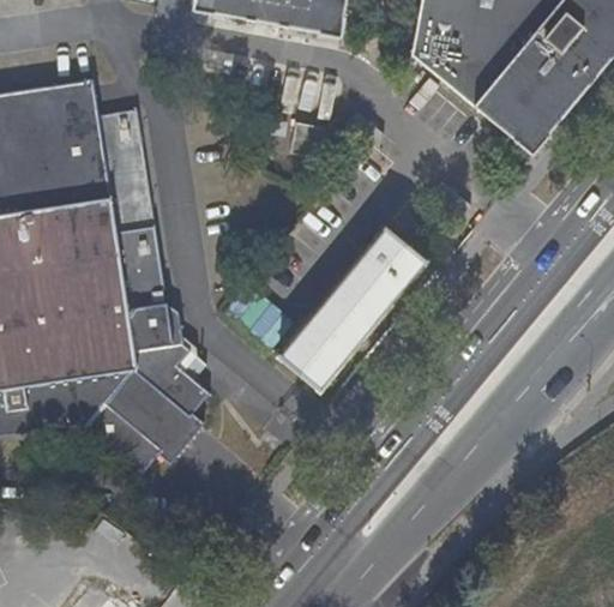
[(197,0),(196,8),(342,36),(349,0),(197,0)]
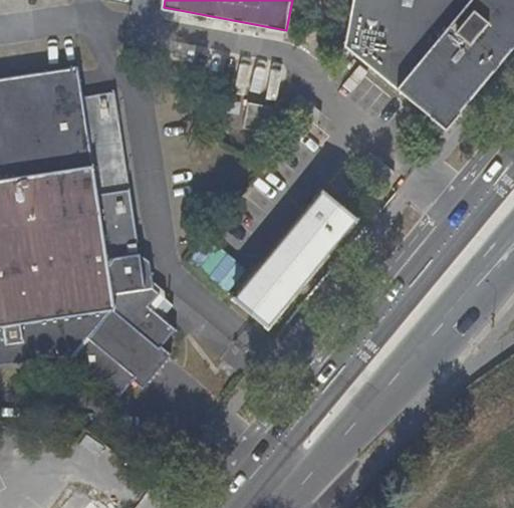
[(353,0),(345,44),(448,130),(513,47),(513,0),(353,0)]
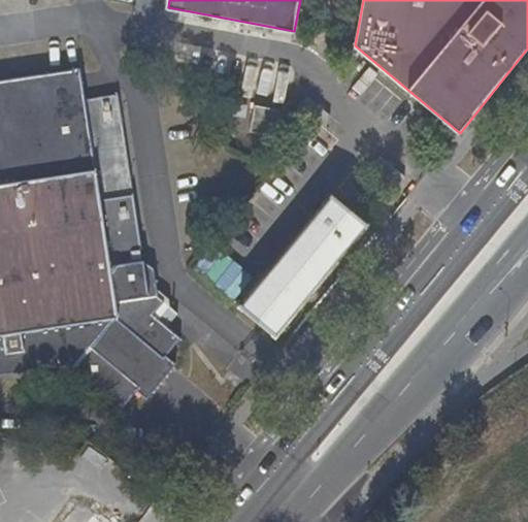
[(141,252),(118,92),(88,97),(84,66),(0,78),(0,371),(68,364),(122,406),(137,390),(147,397),(176,363),(166,355),(182,337),(154,313),(165,299),(159,293),(152,261),(141,252)]
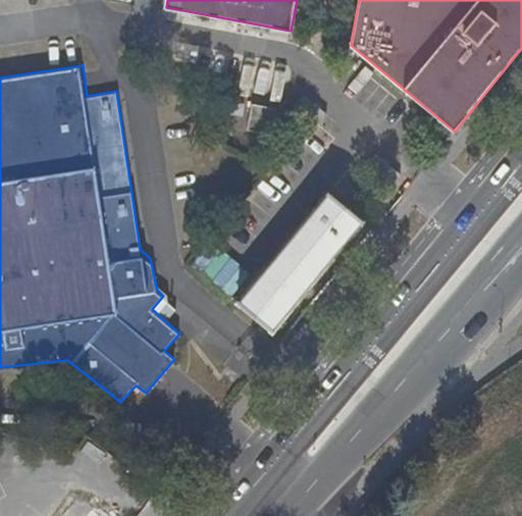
[(284,108),(252,103),(248,129),(280,135),(284,108)]
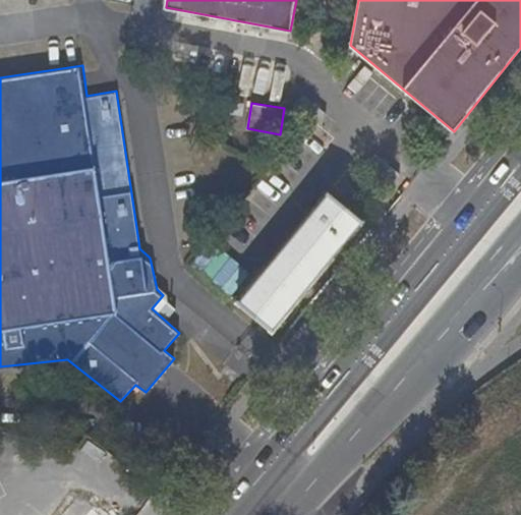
[(237,302),(271,331),(362,221),(329,191),(237,302)]
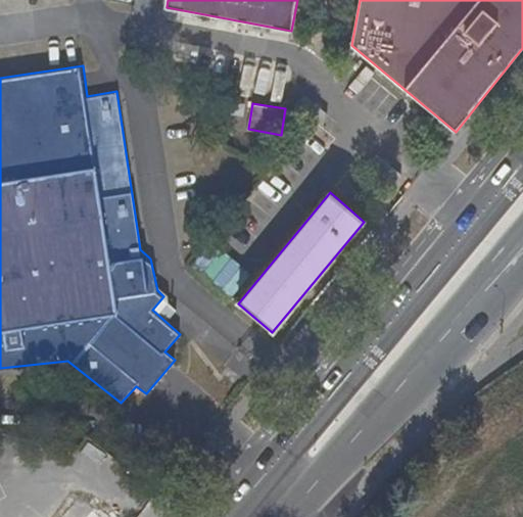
[(17,450),(0,445),(0,459),(14,463),(17,450)]
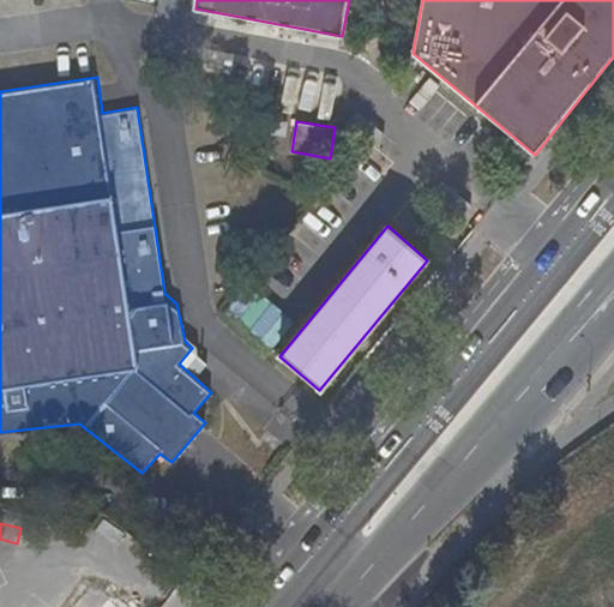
[(121,606),(100,588),(83,606),(121,606)]
